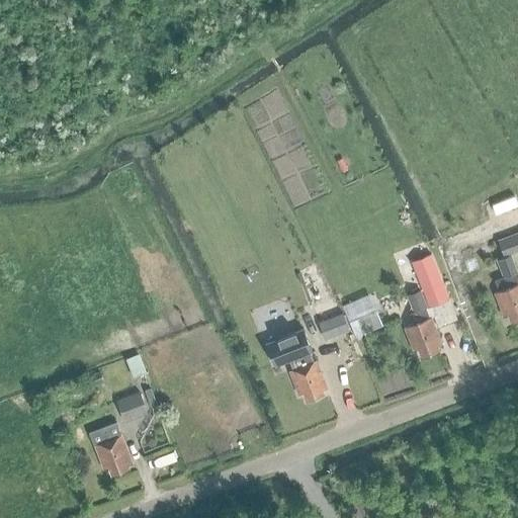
[(517,232),(498,240),(503,255),(517,248),(517,232)]
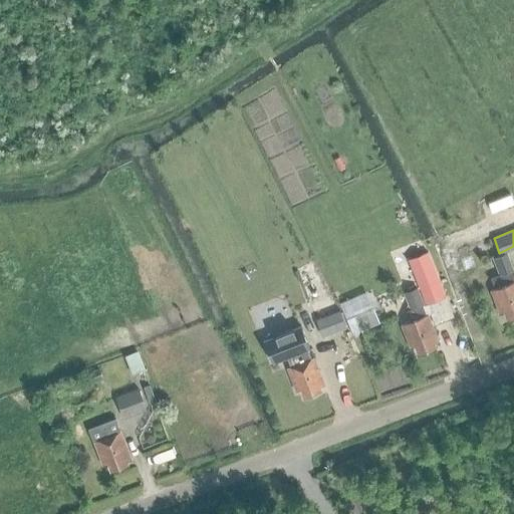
[(428,253),(409,260),(427,305),(445,298),(428,253)]
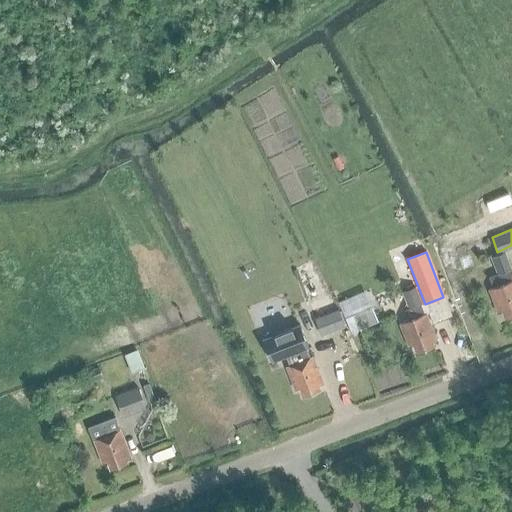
[(493,289),(491,290),(499,314),(505,312),(507,319),(511,317),(511,282),(495,288),(493,289)]
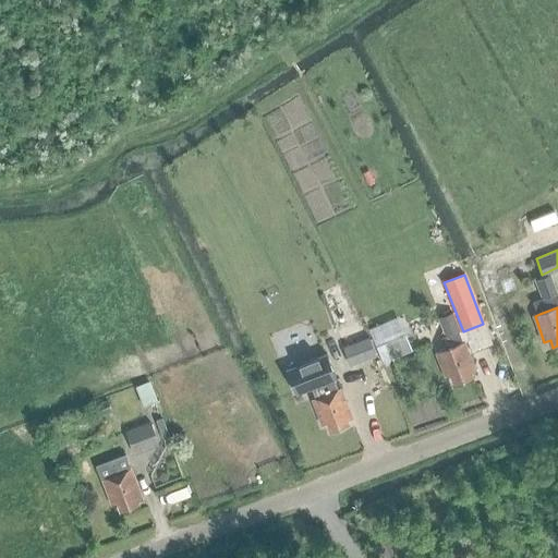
[(460,332),(452,314),(438,319),(445,338),(440,339),(445,350),(435,354),(445,380),(449,378),(452,386),(471,378),(470,375),(475,373),(464,342),(462,343),(458,334),(460,332)]
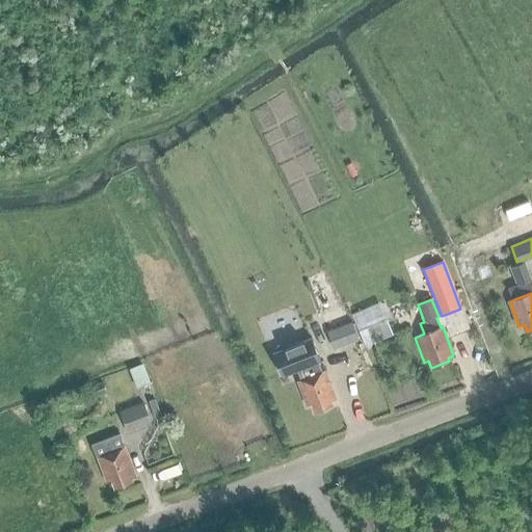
[(367,326),(374,343),(393,335),(386,318),(367,326)]
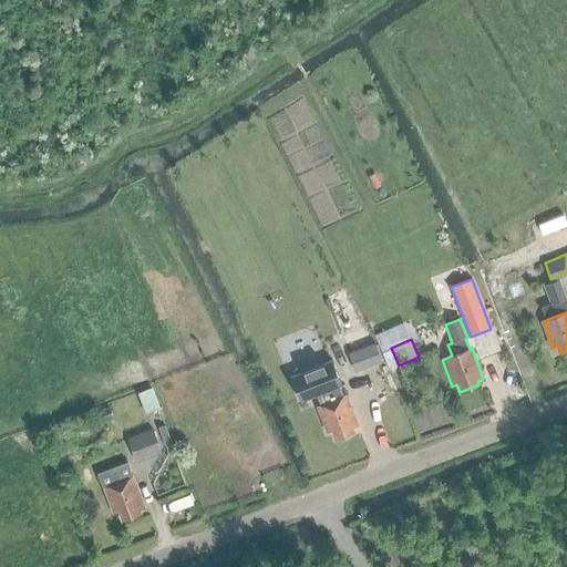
[(357,378),(381,368),(374,348),(349,358),(357,378)]
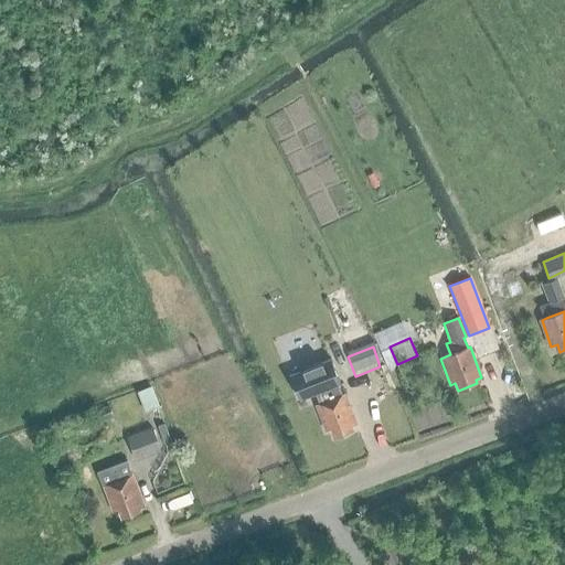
[(316,406),(326,432),(331,429),(334,437),(353,430),(352,427),(356,425),(344,395),(342,396),(339,385),(341,385),(331,360),(290,375),(299,401),(316,394),(319,405),(316,406)]
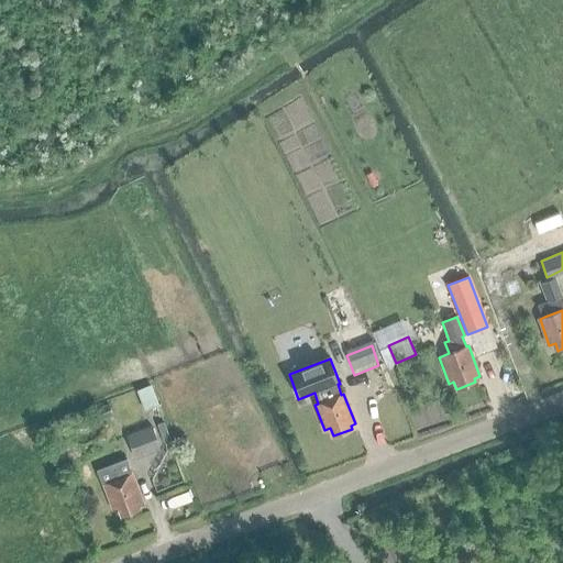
[(159,446),(151,426),(127,435),(134,456),(159,446)]
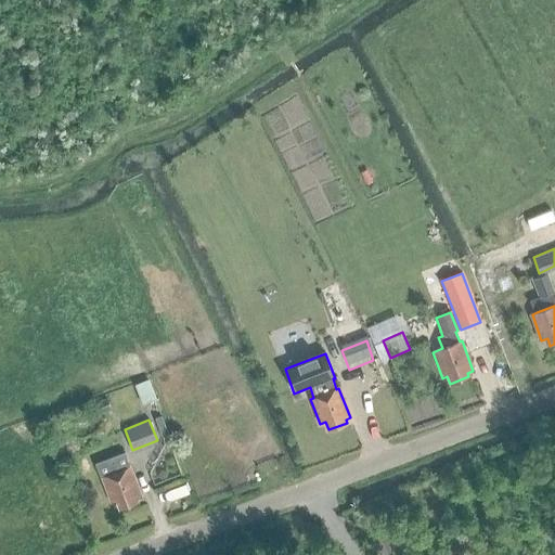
[(130,467),(125,453),(94,464),(100,479),(101,478),(112,504),(116,503),(118,511),(137,503),(136,499),(141,498),(130,467)]
